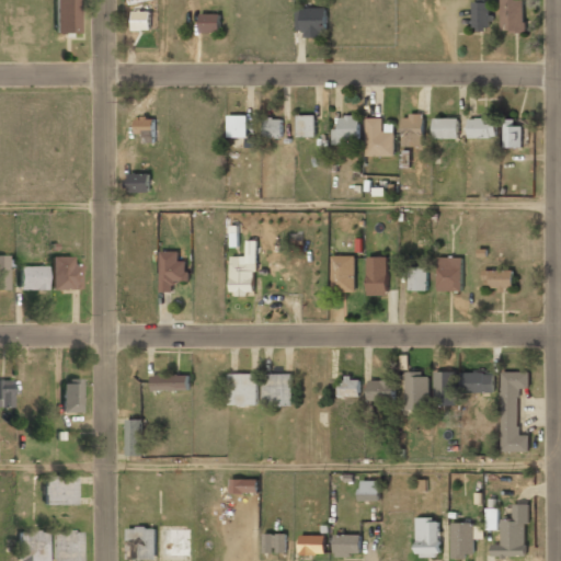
[(79,0),(56,0),(56,35),(79,36),(79,0)]
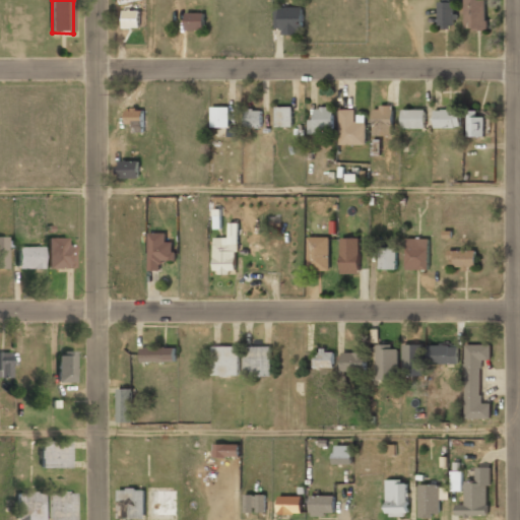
[(464,0),(464,30),(485,30),(485,0),(464,0)]
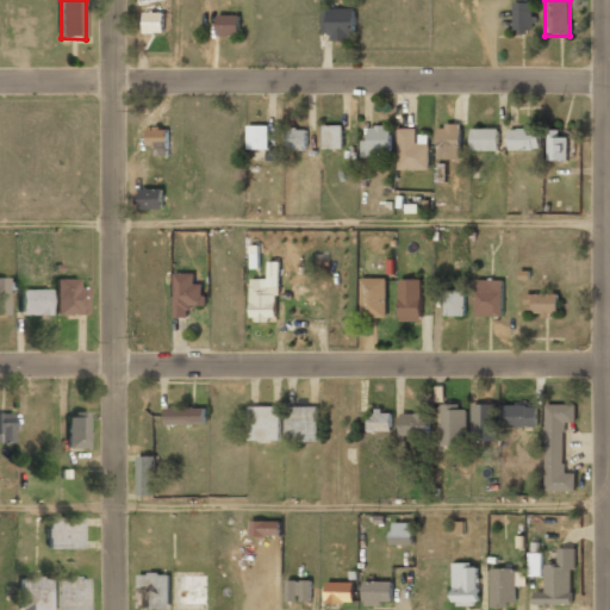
[(514,5),(514,33),(530,33),(530,5),(514,5)]
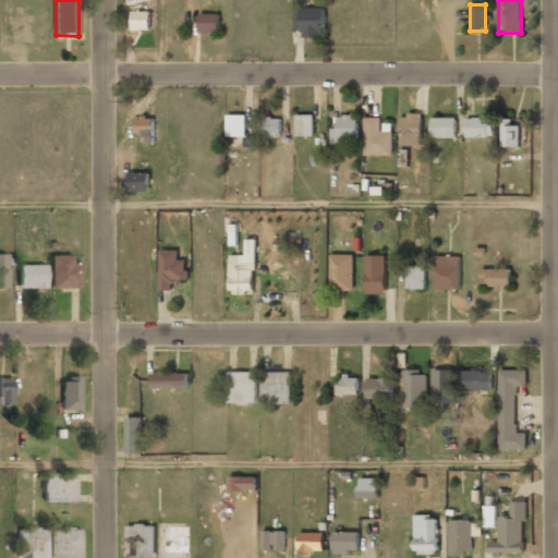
[(325,9),(298,9),(298,38),(325,38),(325,9)]
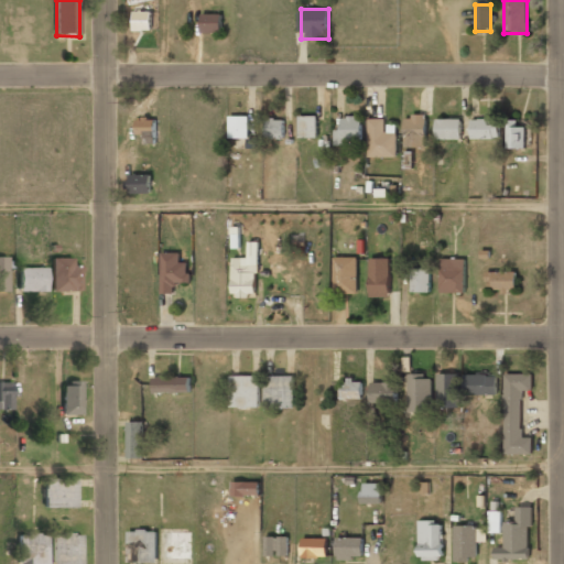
[(152,12),(133,12),(133,31),(152,31),(152,12)]
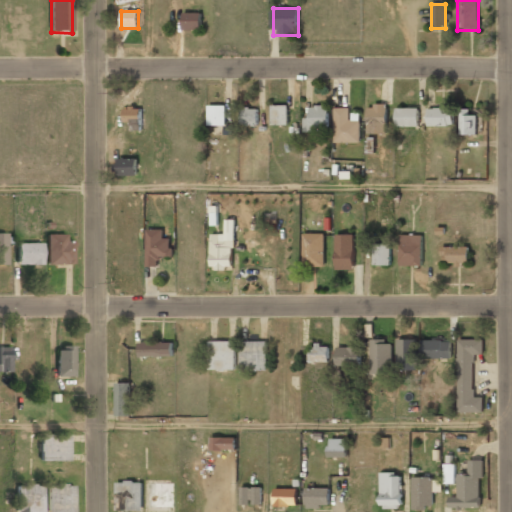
[(201,30),(201,13),(182,13),(182,30),(201,30)]
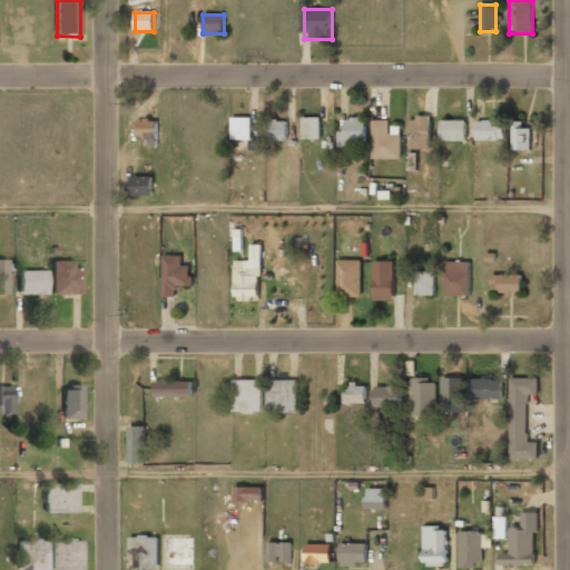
[(252,118),(231,118),(231,141),(252,141),(252,118)]
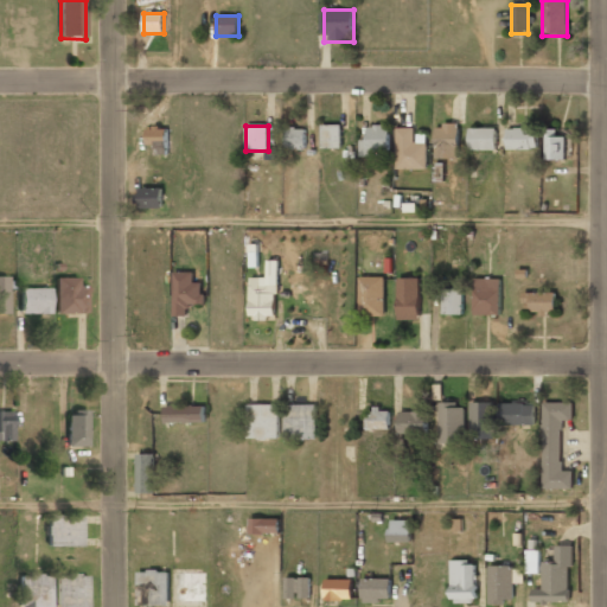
[(340,126),(320,126),(320,149),(340,149),(340,126)]
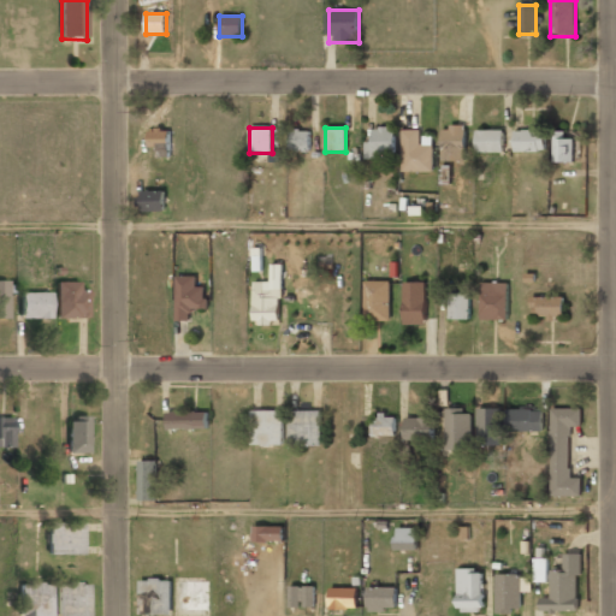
[(465,128),(442,128),(442,164),(465,164),(465,128)]
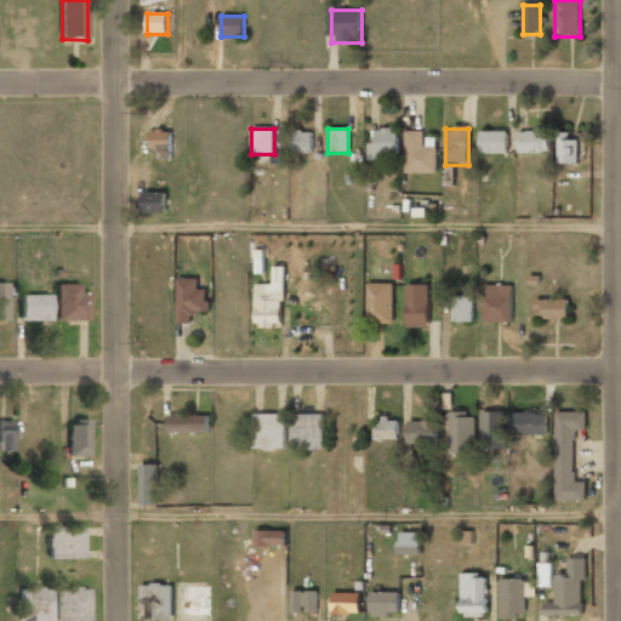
[(368,142),(368,159),(398,159),(398,130),(375,130),(375,142),(368,142)]
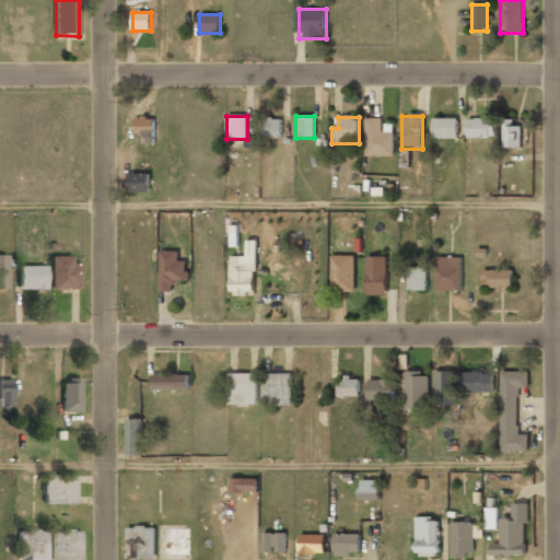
[(153,142),(153,118),(136,118),(136,136),(144,136),(144,142),(153,142)]
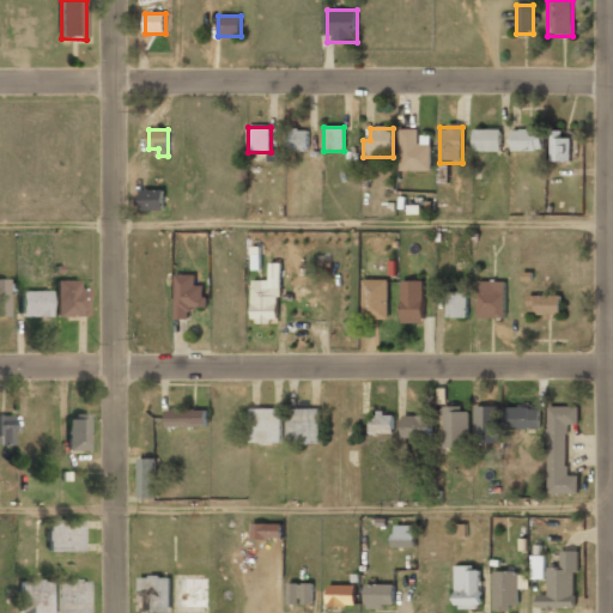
[(309,152),(309,131),(287,131),(287,152),(309,152)]
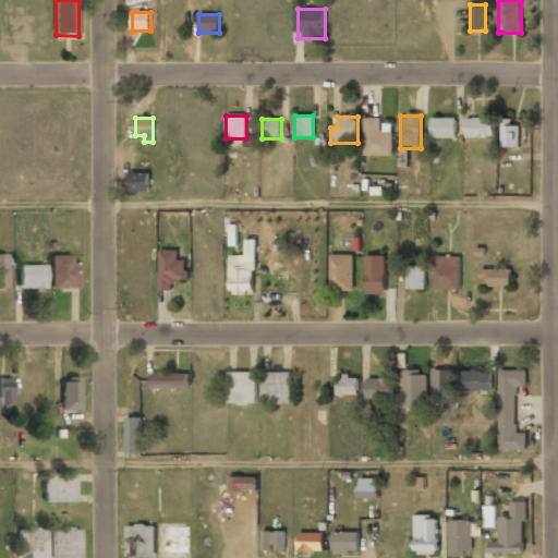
[(363,119),(363,157),(391,157),(391,132),(380,132),(380,119),(363,119)]
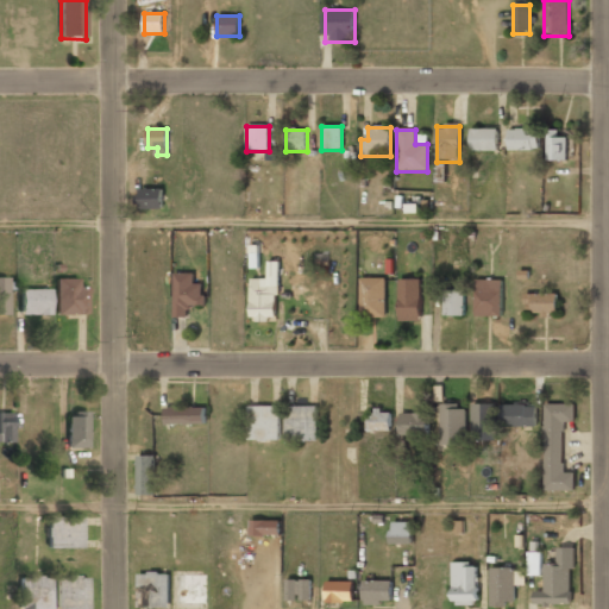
[(471,151),(497,151),(497,130),(471,130),(471,151)]
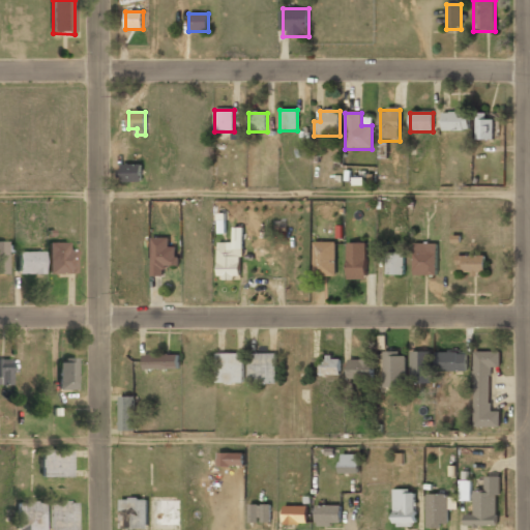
[(442,131),(470,131),(470,113),(442,113),(442,131)]
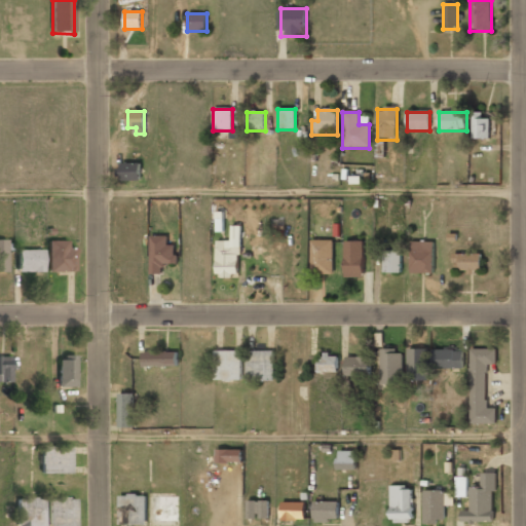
[(472,139),(489,139),(489,115),(472,115),(472,139)]
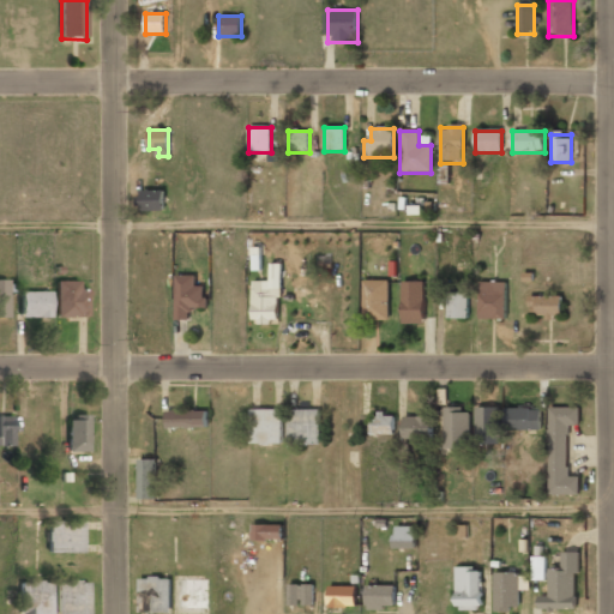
[(140,191),(140,211),(163,211),(163,191),(140,191)]
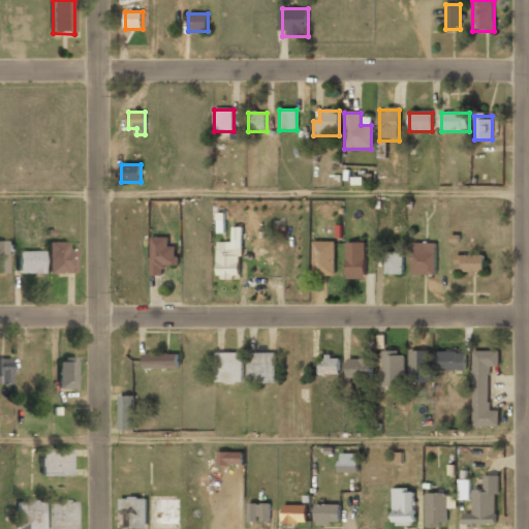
[(176,247),(168,247),(168,238),(151,238),(151,276),(163,276),(163,267),(176,267),(176,247)]
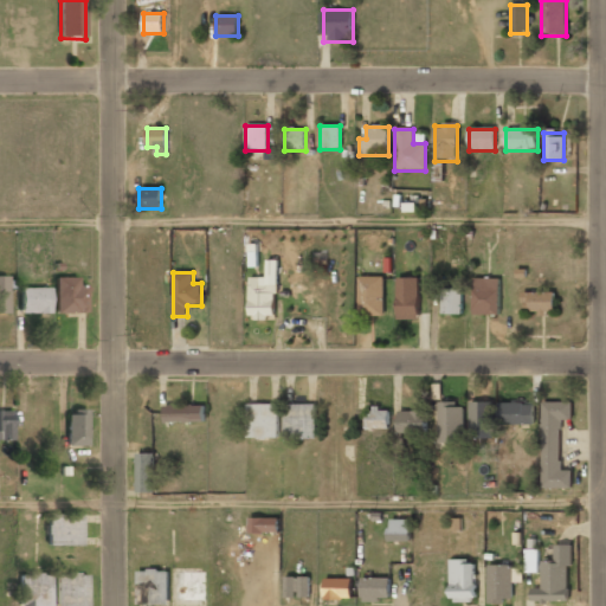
[(359,278),(359,317),(382,317),(382,278),(359,278)]
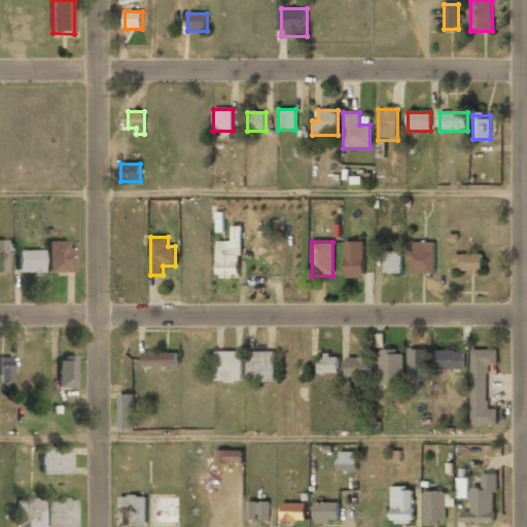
[(363,242),(345,242),(345,279),(363,279),(363,242)]
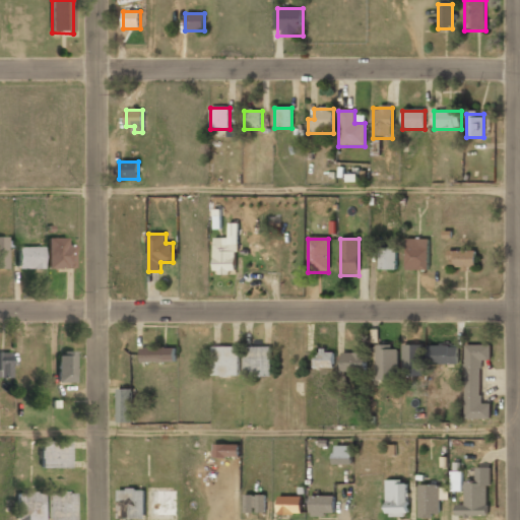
[(405,239),(405,270),(429,270),(429,239),(405,239)]
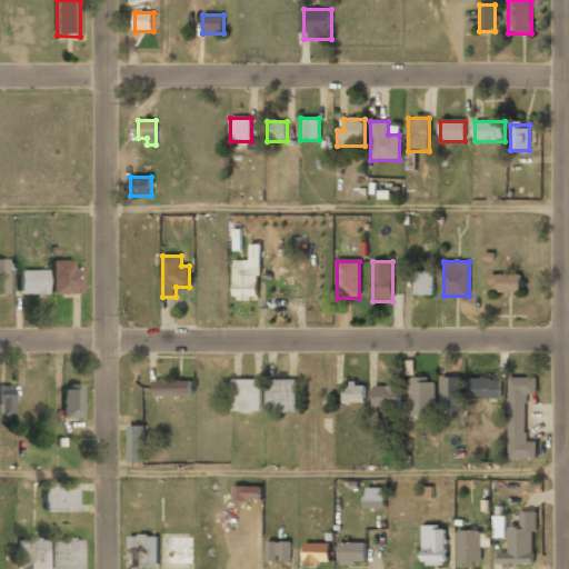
[(52,295),(80,295),(80,263),(52,263),(52,295)]
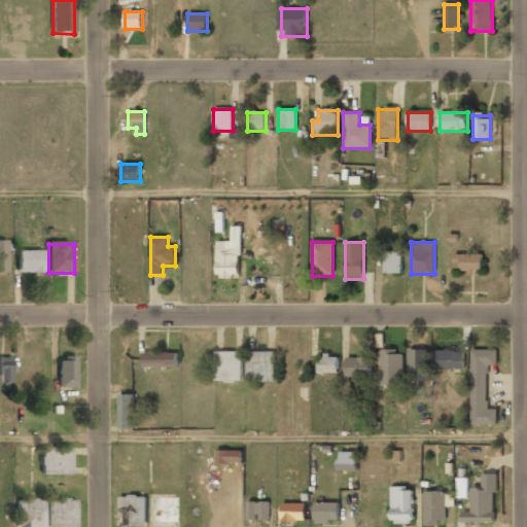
[(239,249),(217,249),(217,278),(239,278),(239,249)]
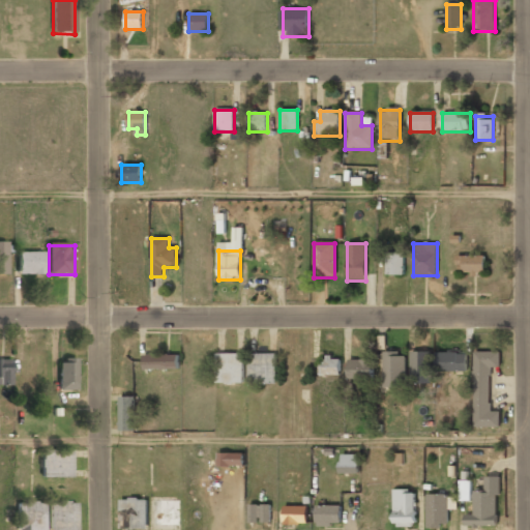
[(43,274),(43,254),(18,254),(18,274),(43,274)]
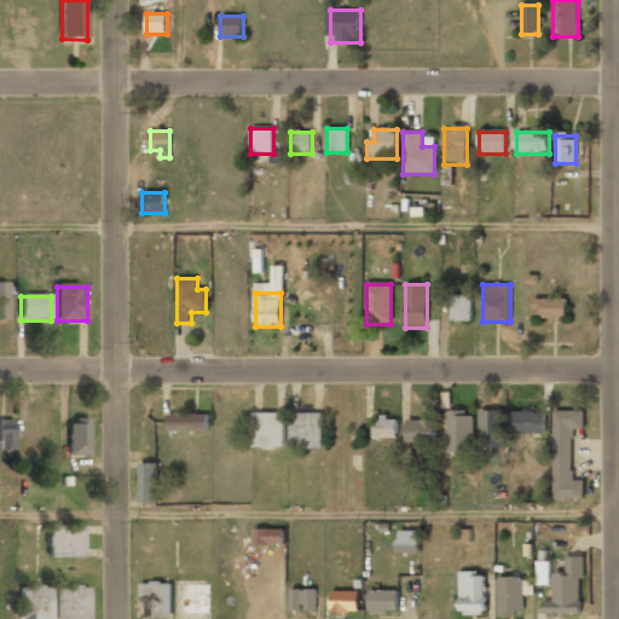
[(472,322),(472,296),(451,296),(451,322),(472,322)]
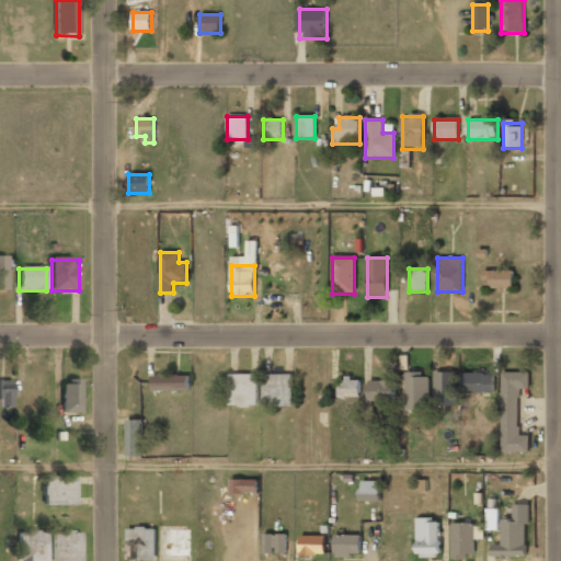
[(484,290),(513,290),(513,271),(484,271),(484,290)]
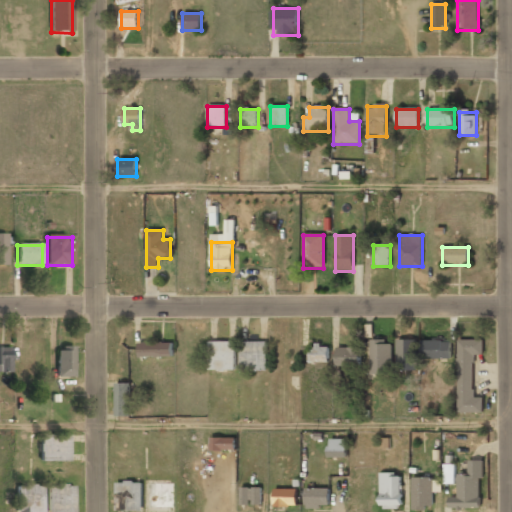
[(458,413),(483,412),(483,397),(474,397),(473,355),(483,355),(482,340),(457,340),(458,413)]
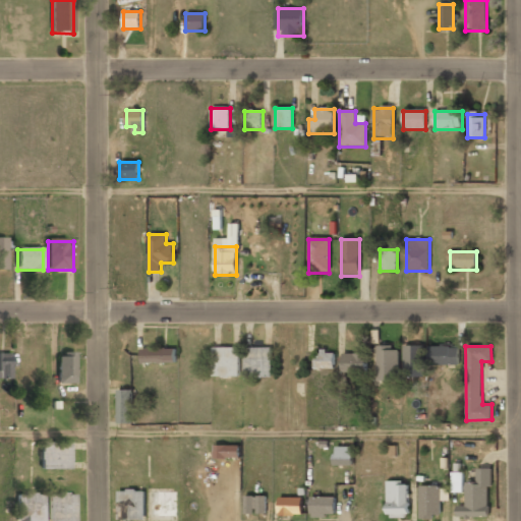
[(398,382),(398,347),(377,347),(377,382),(398,382)]
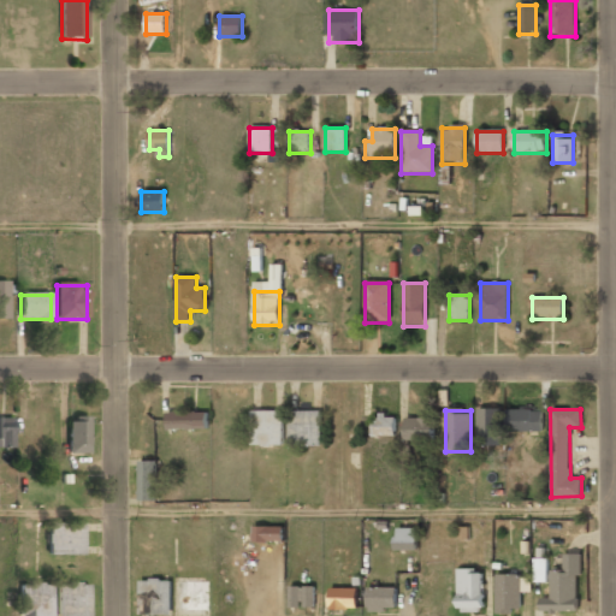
[(479,410),(479,446),(498,446),(498,410),(479,410)]
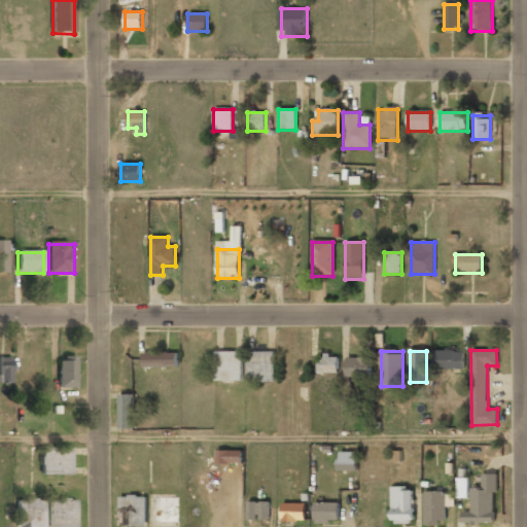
[(462,371),(462,351),(433,351),(433,371),(462,371)]
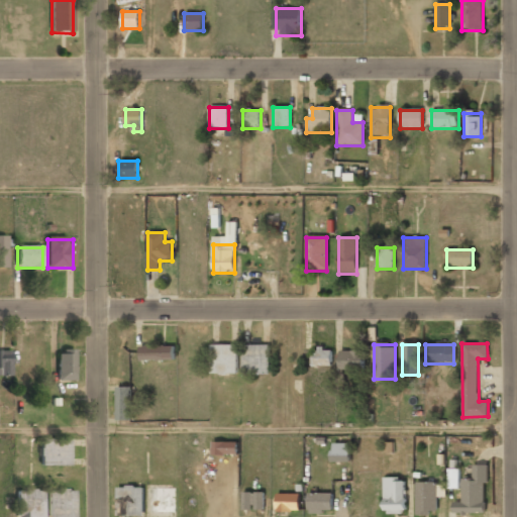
[(237,345),(211,345),(211,375),(237,375),(237,345)]
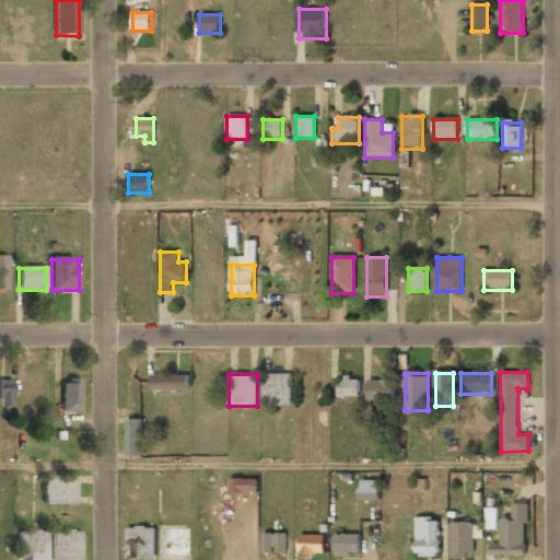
[(291,405),(291,374),(263,374),(263,405),(291,405)]
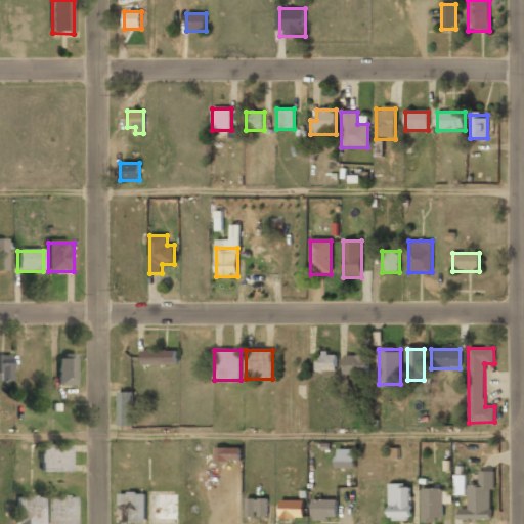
[(177,351),(141,351),(141,366),(177,366),(177,351)]
